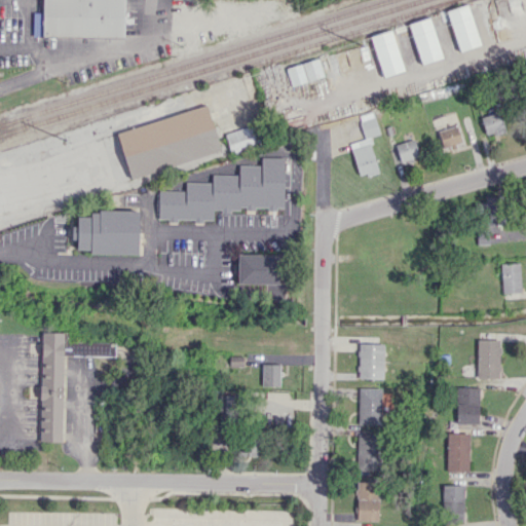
[(35,35),(35,10),(44,10),(44,0),(124,0),(124,37),(35,35)]
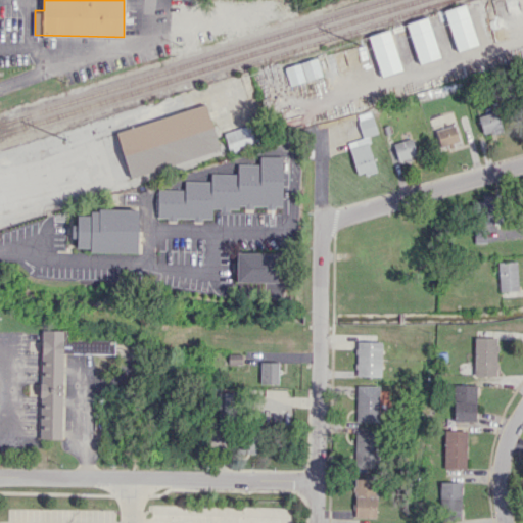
[(478,45),(465,3),(443,10),(457,51),(478,45)]
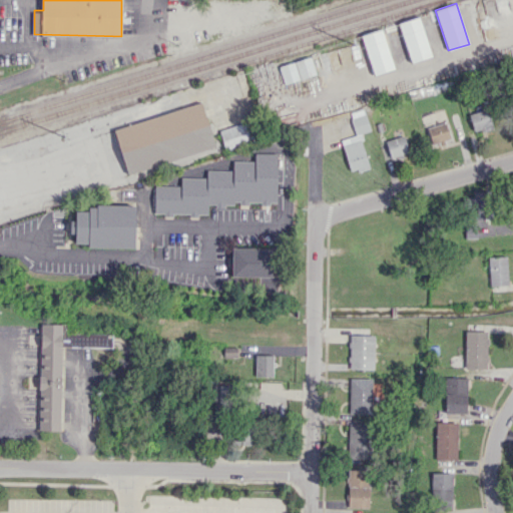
[(398,23),(410,63),(432,56),(420,16),(398,23)]
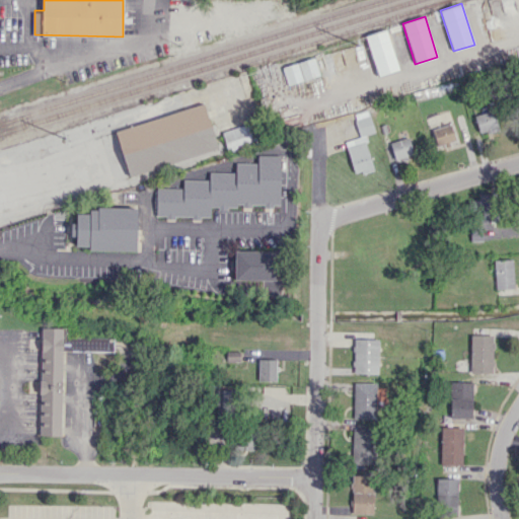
[(399,69),(386,28),(365,35),(378,76),(399,69)]
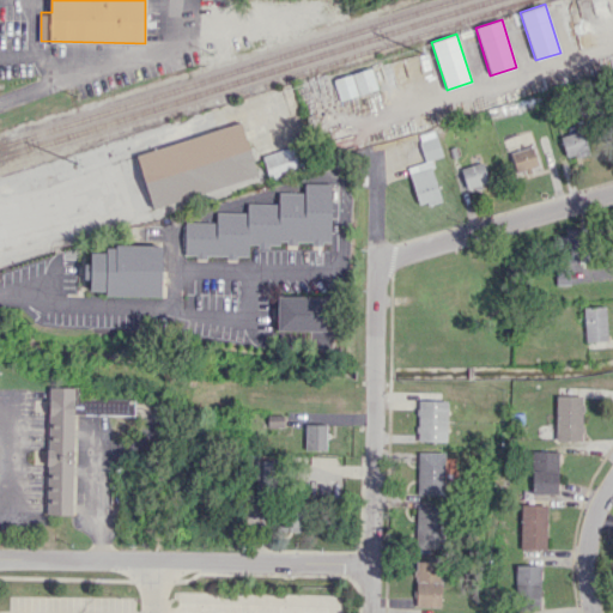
[(377,89),(370,67),(333,79),(339,101),(377,89)]
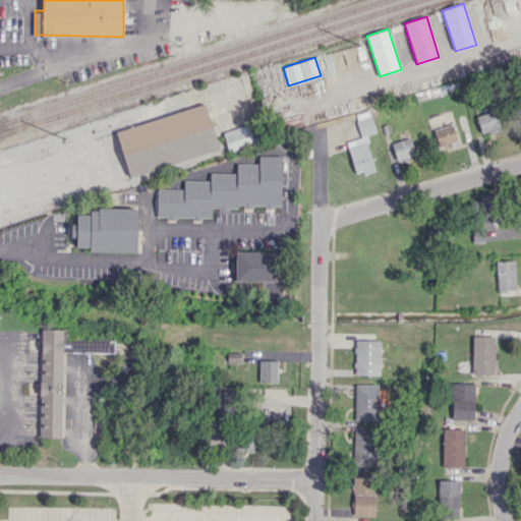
[(116,131),(205,103),(219,149),(130,177),(116,131)]
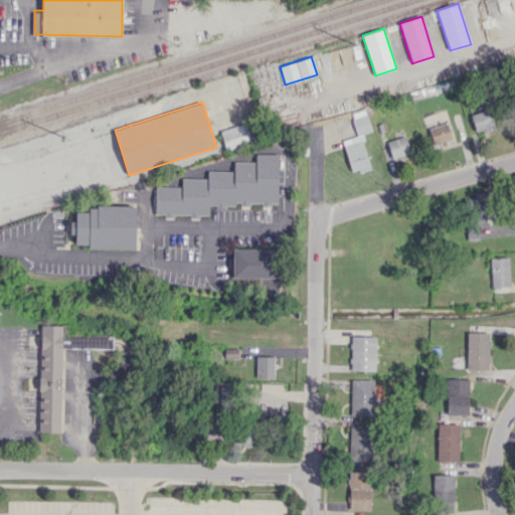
[(342,140),(351,172),(370,167),(360,134),(371,131),(365,109),(350,113),(357,136),(342,140)]
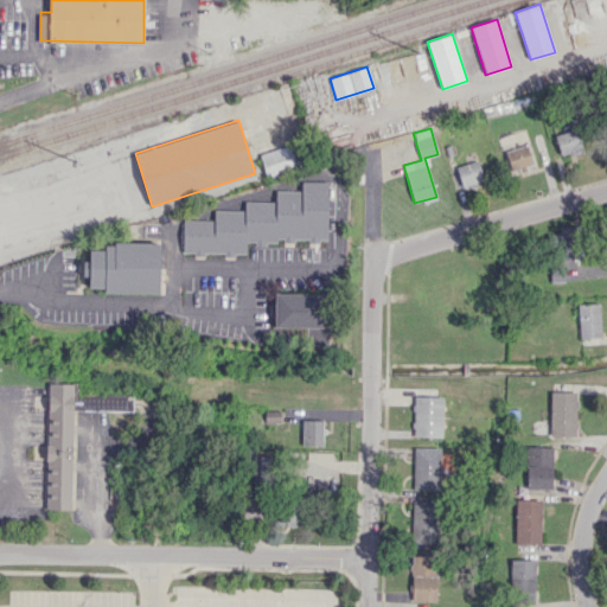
[(582,149),(575,128),(555,135),(561,157),(582,149)]
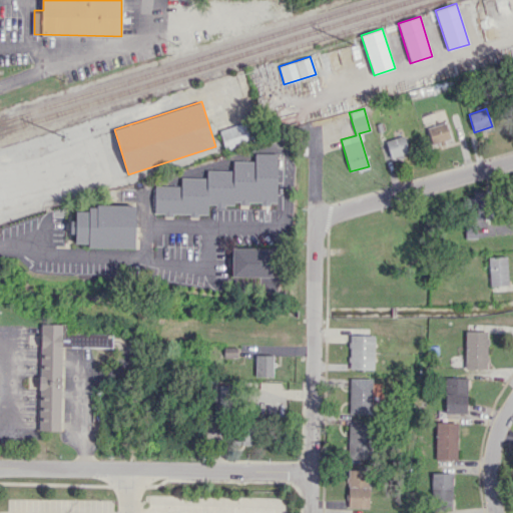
[(218,130),(224,148),(253,138),(247,120),(218,130)]
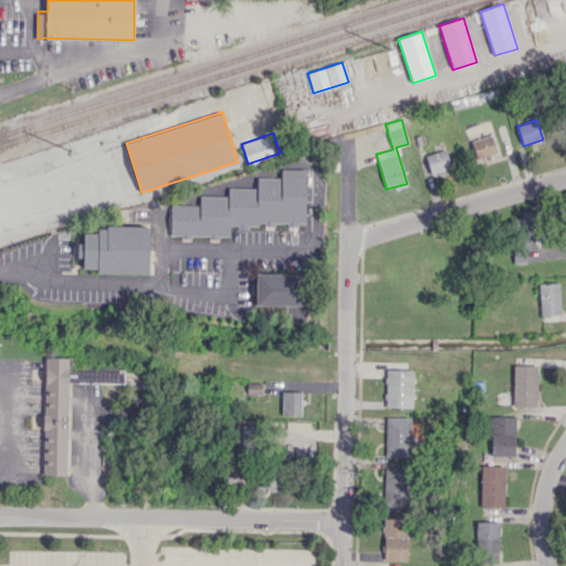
[(498,152),(491,134),(469,142),(475,159),(498,152)]
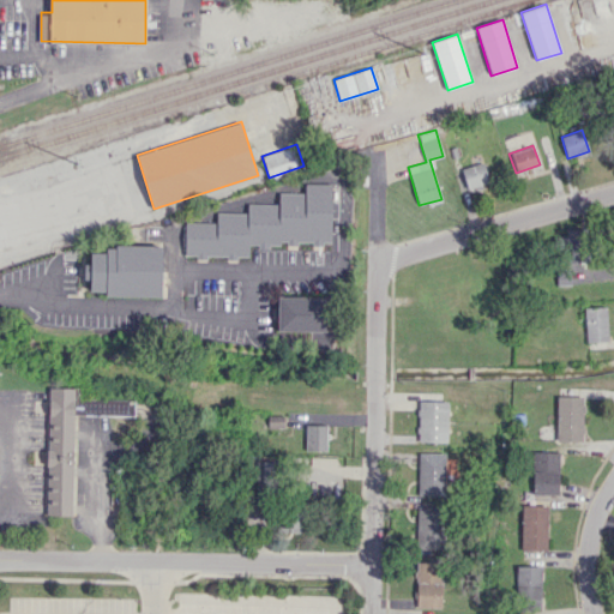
[(462,168),(468,190),(489,184),(482,162),(462,168)]
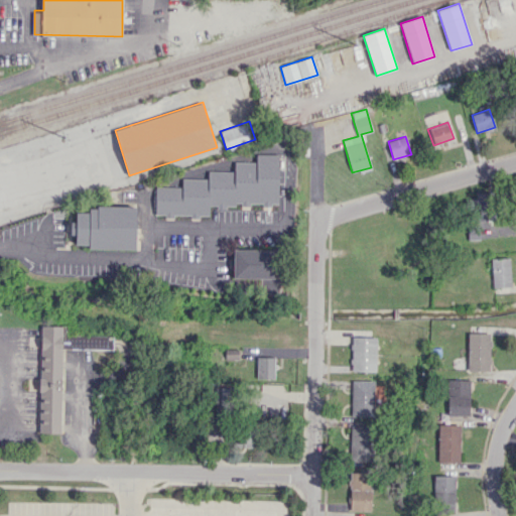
[(155,185),(181,186),(181,178),(208,178),(208,170),(234,171),(234,161),(256,161),(256,154),(278,154),(277,204),(235,203),(235,206),(209,206),(208,216),(154,215),(155,185)]
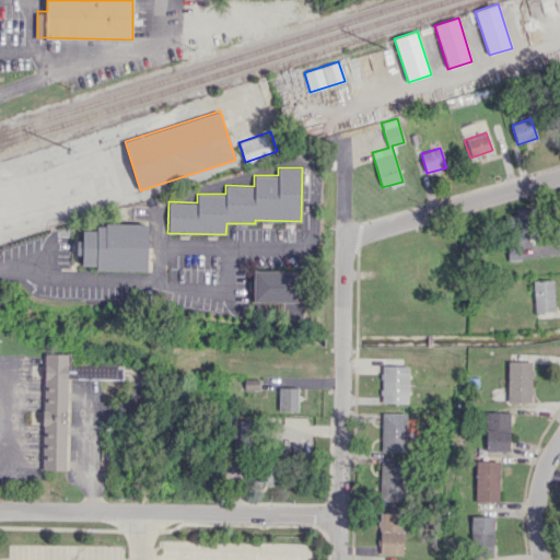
[(533,240),(534,208),(515,208),(515,238),(533,240)]
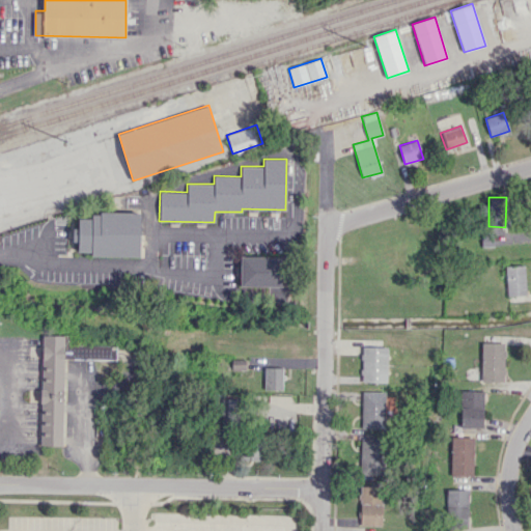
[(72,227),(78,227),(78,218),(91,218),(91,214),(101,214),(101,211),(140,213),(138,256),(90,255),(90,251),(77,251),(77,241),(72,241),(72,227)]
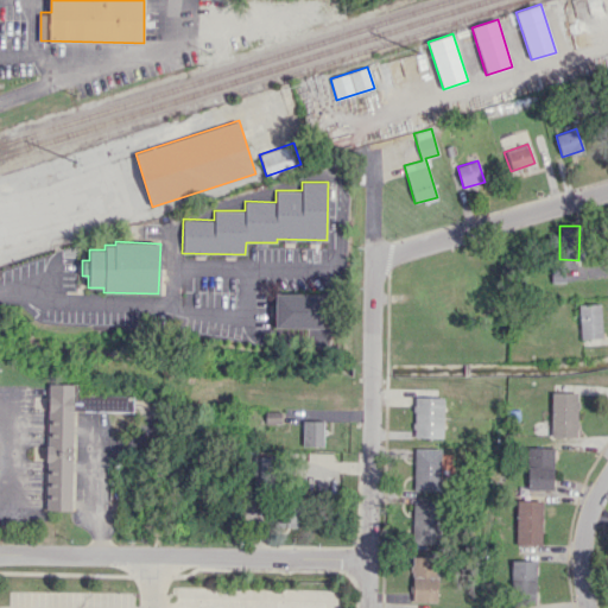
[(273,292),(322,293),(322,328),(273,327),(273,292)]
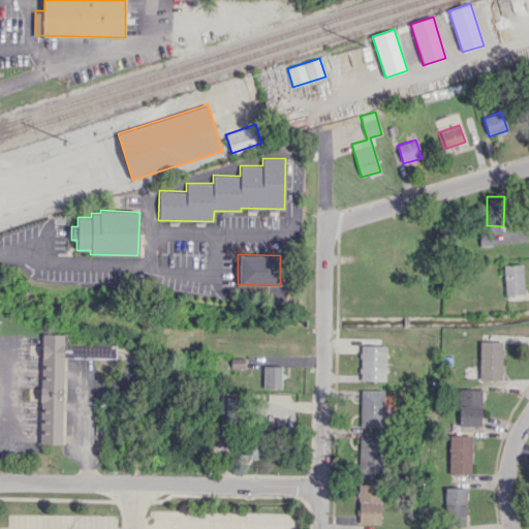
[(503,265),(505,294),(524,293),(523,263),(503,265)]
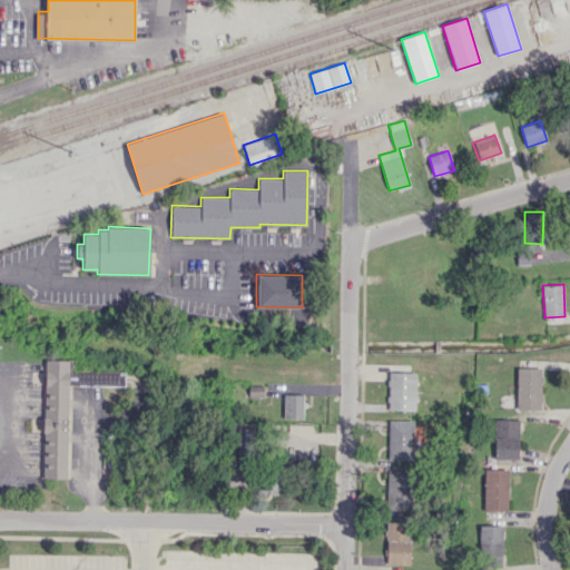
[(67,479),(68,385),(124,385),(125,371),(74,371),(74,360),(45,360),(43,478),(67,479)]
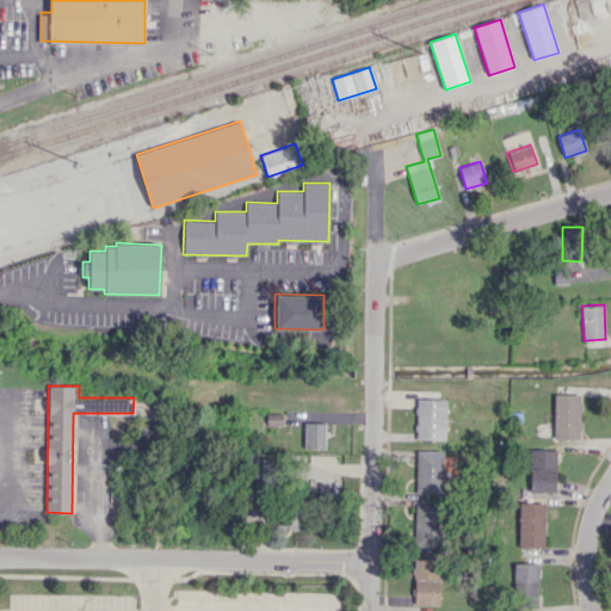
[(581,439),(581,394),(554,394),(554,438),(581,439)]
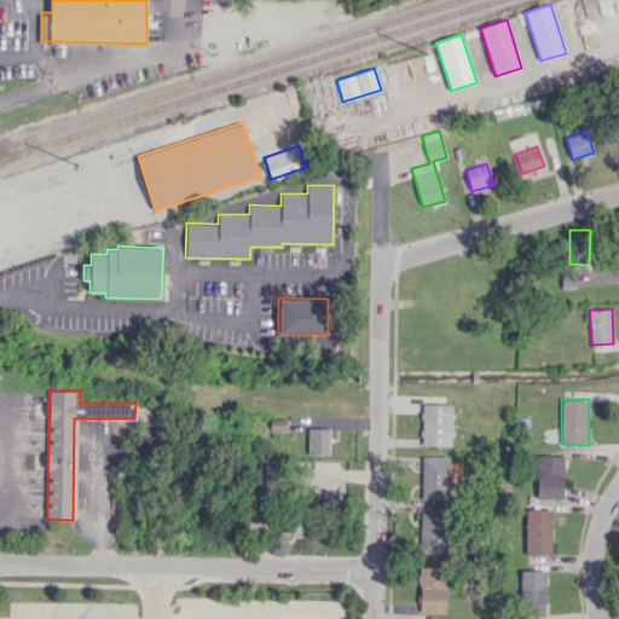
[(421,445),(451,445),(452,404),(422,404),(421,445)]
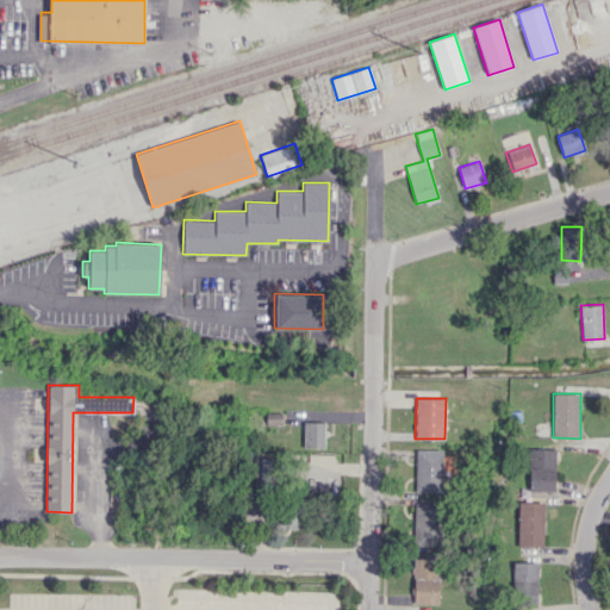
[(324,422),(303,422),(303,447),(324,448),(324,422)]
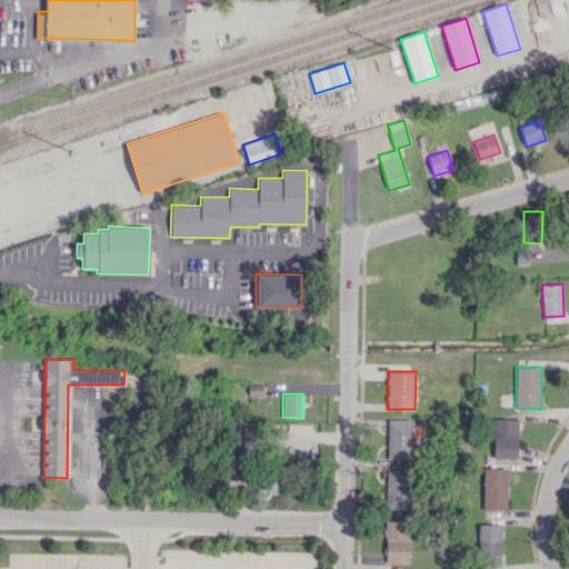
[(493,457),(518,458),(519,419),(495,418),(493,457)]
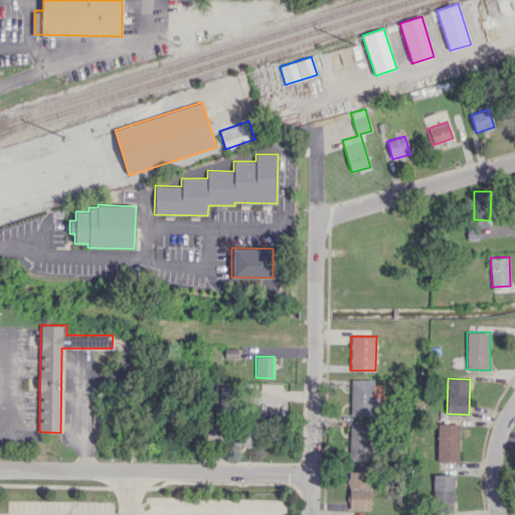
[(373,380),(351,379),(351,415),(373,415),(373,380)]
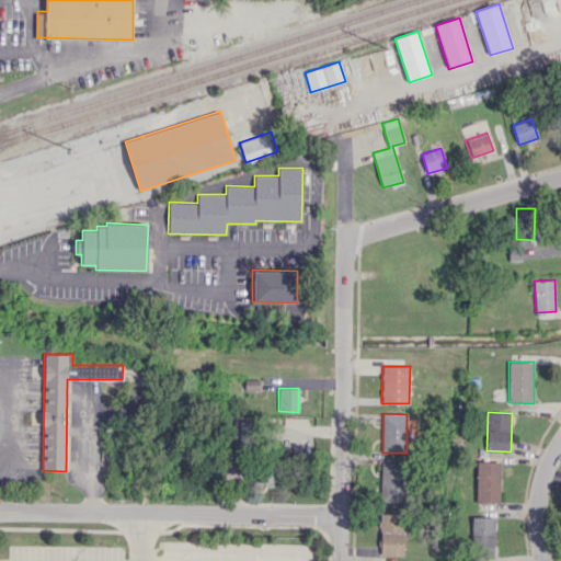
[(252,451),(253,422),(235,421),(233,451),(252,451)]
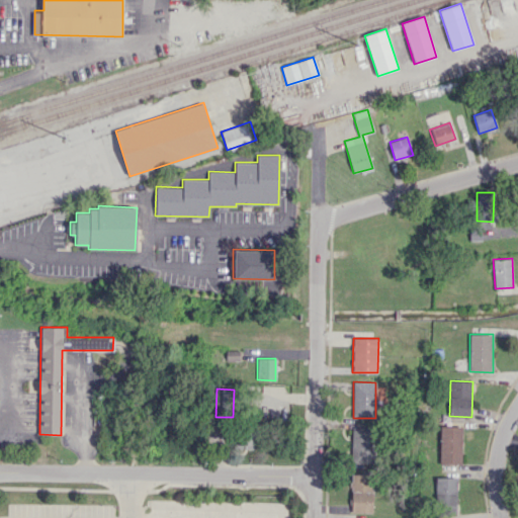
[(461,463),(462,426),(440,426),(440,463),(461,463)]
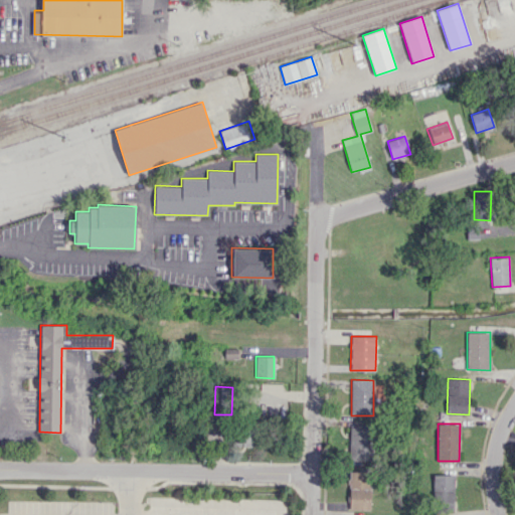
[(369,461),(369,424),(349,424),(349,461),(369,461)]
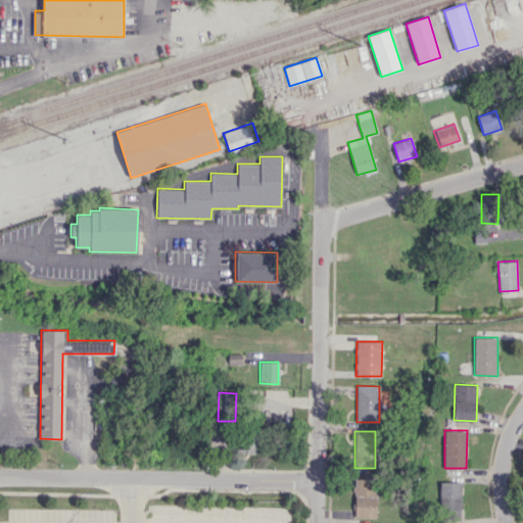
[(256,453),(256,436),(241,436),(241,453),(256,453)]
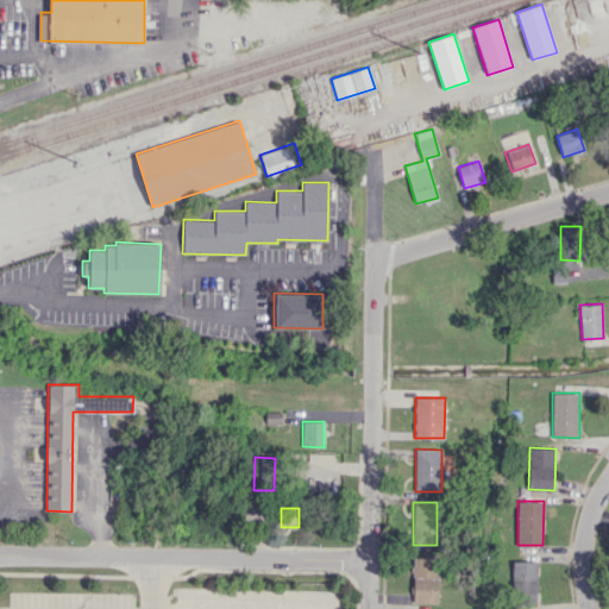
[(413,557),(413,602),(437,602),(438,558),(413,557)]
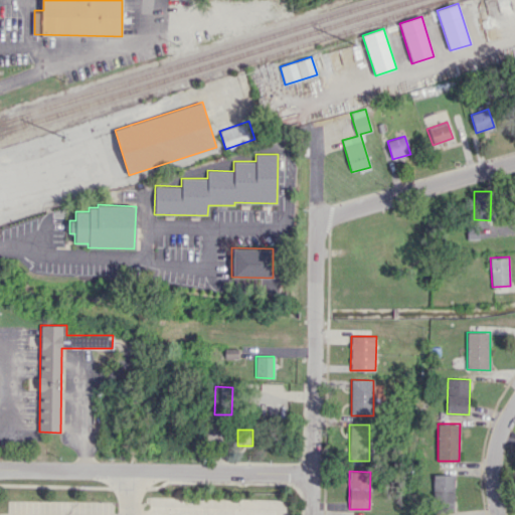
[(455,475),(434,474),(433,505),(455,505),(455,475)]
